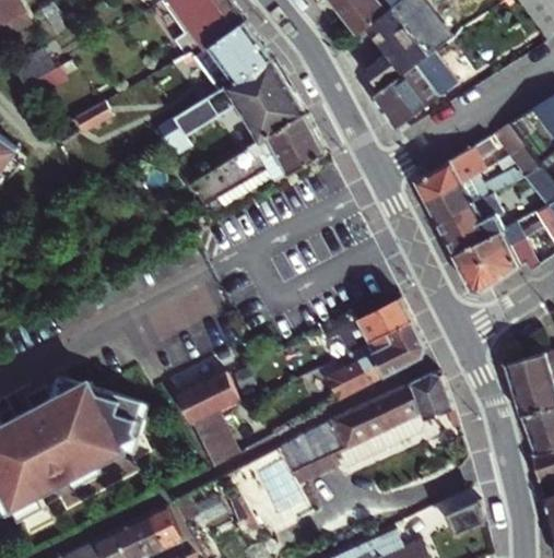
[(37,20),(24,0),(0,0),(0,39),(2,44),(37,20)]
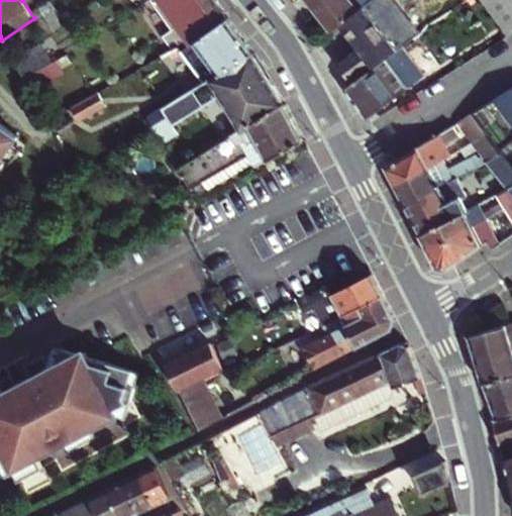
[(42,0),(41,0),(34,5),(52,32),(59,23),(42,0)]
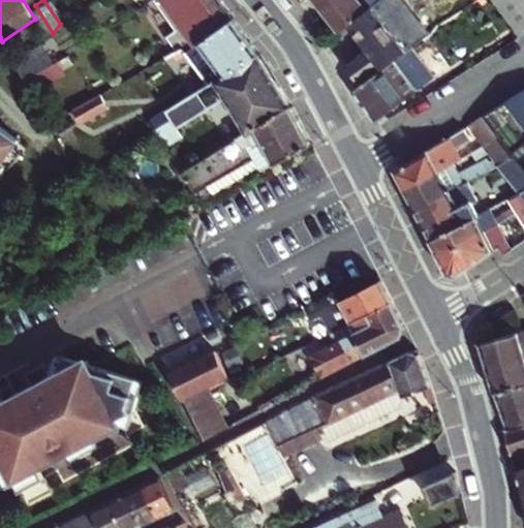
[(230,19),(216,0),(151,0),(151,1),(175,31),(166,39),(174,52),(230,19)]
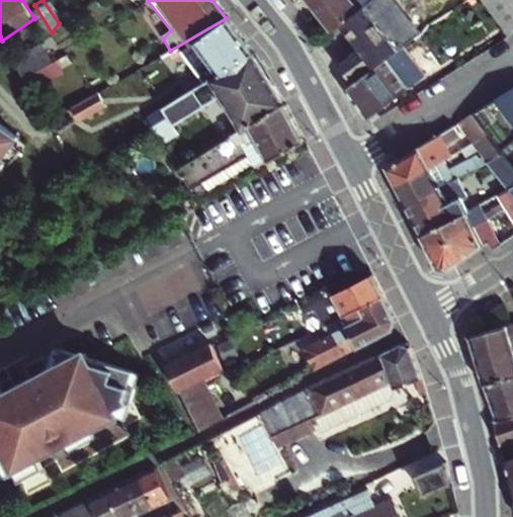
[(370,0),(301,0),(328,34),(370,0)]
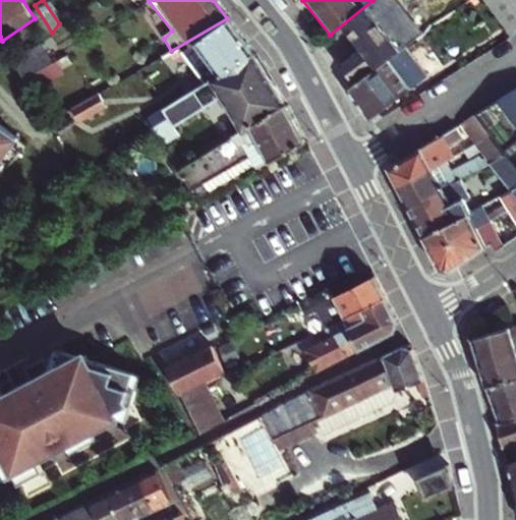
[(384,30),(406,11),(397,0),(377,0),(366,8),(384,30)]
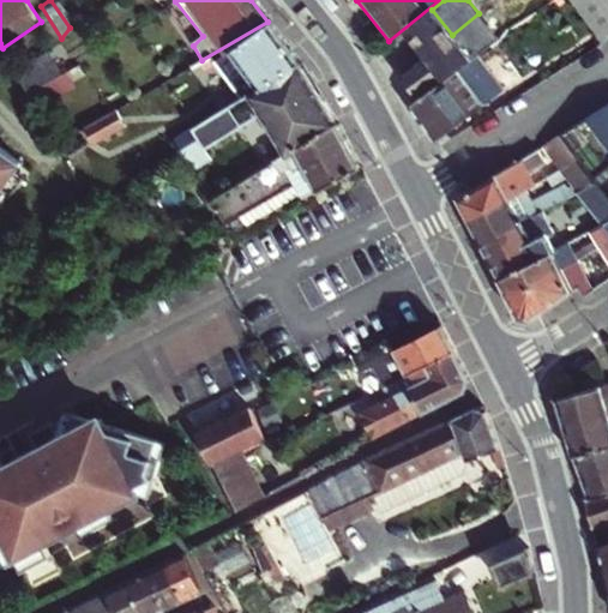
[(452,35),(471,58),(545,1),(543,0),(521,0),(519,0),(495,0),(479,13),(452,35)]
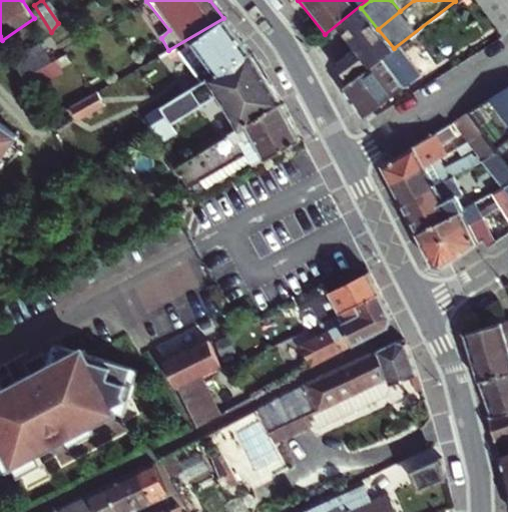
[(507,0),(474,0),(501,34),(504,32),(507,26),(507,0)]
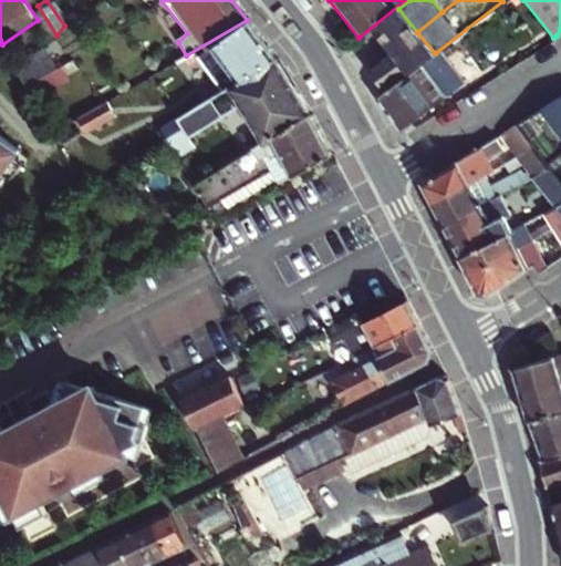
[(194,107),(273,60),(248,23),(215,43),(201,51),(216,76),(187,95),(194,107)]
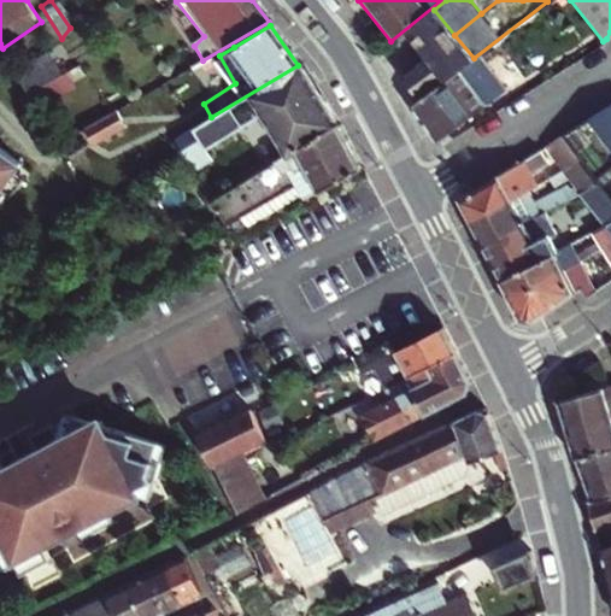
[(221,65),(216,56),(197,66),(203,76),(221,65)]
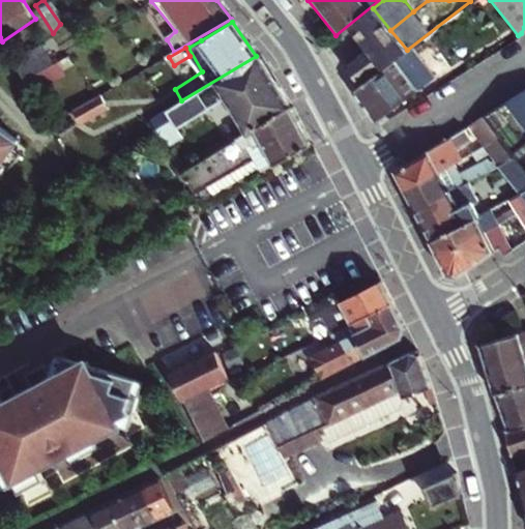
[(369,80),(350,94),(374,124),(430,80),(407,50),(369,80)]
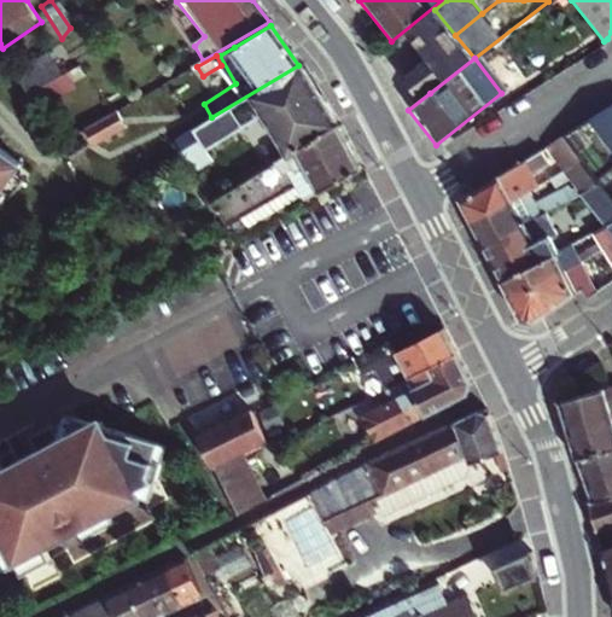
[(87,76),(79,65),(30,95),(36,108),(87,76)]
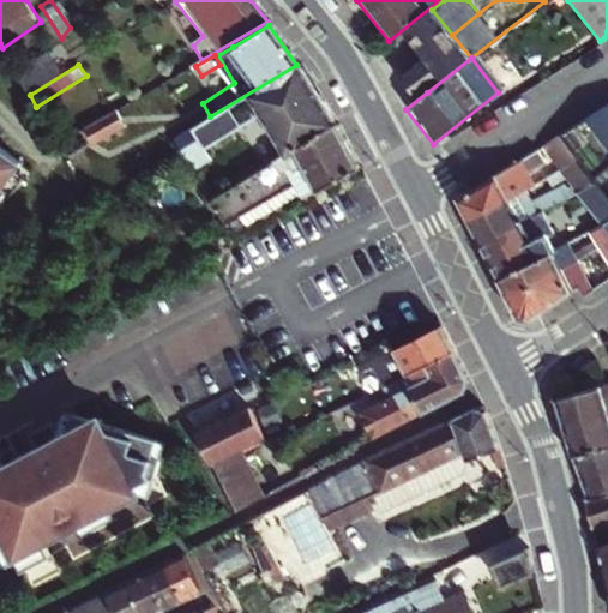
[(329,113),(296,65),(210,116),(178,136),(191,162),(265,118),(286,151),(232,181),(259,221),(357,168),(329,113)]
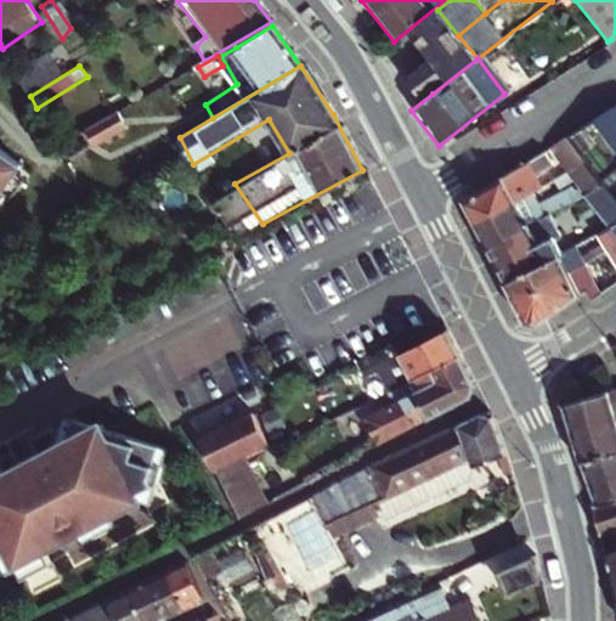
[(615,99),(568,136),(581,159),(615,209),(615,99)]
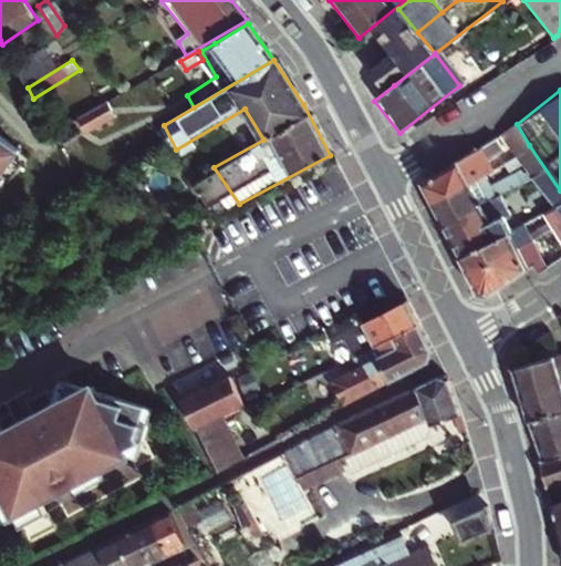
[(122,94),(92,111),(100,125),(130,109),(122,94)]
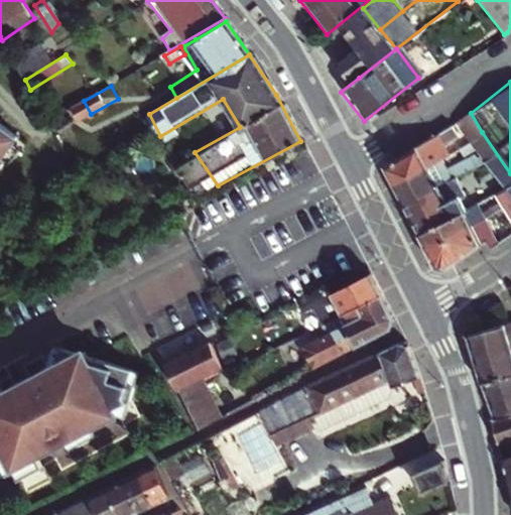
[(471,113),(456,123),(467,142),(482,132),(471,113)]
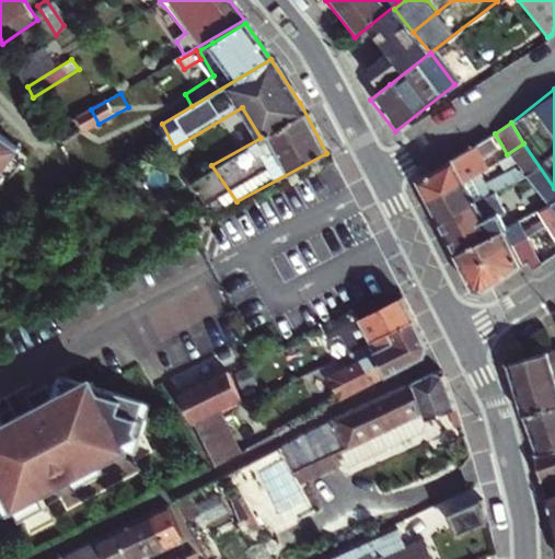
[(12,155),(16,149),(0,137),(0,179),(4,173),(9,176),(20,161),(12,155)]
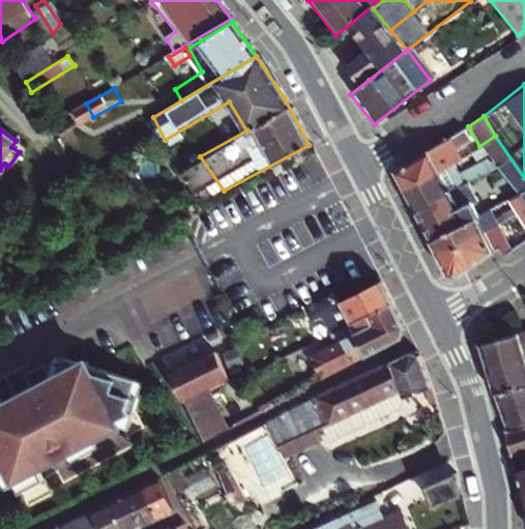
[(403,192),(435,172),(450,163),(444,155),(466,141),(460,130),(394,173),(403,192)]
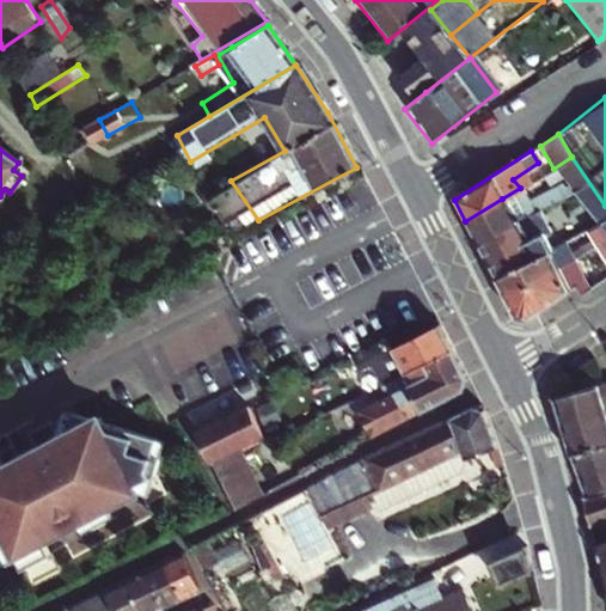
[(258,220),(231,181),(207,195),(224,230),(258,220)]
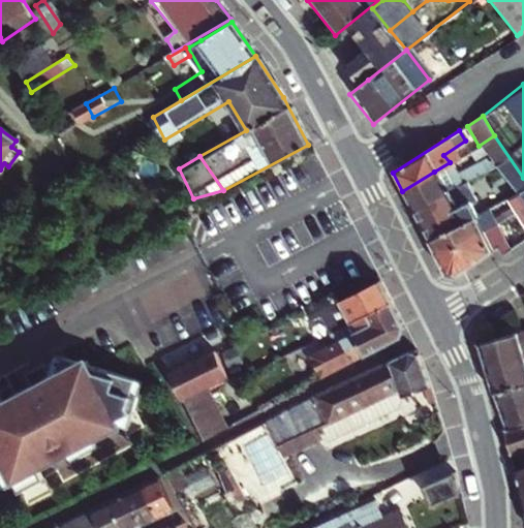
[(447,192),(434,172),(402,191),(412,212),(447,192)]
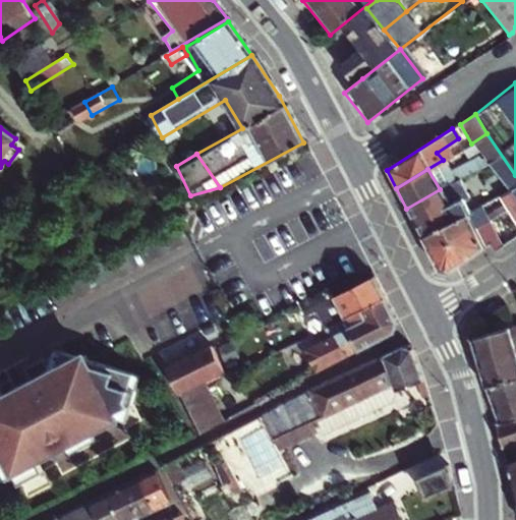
[(515,176),(503,184),(515,204),(515,176)]
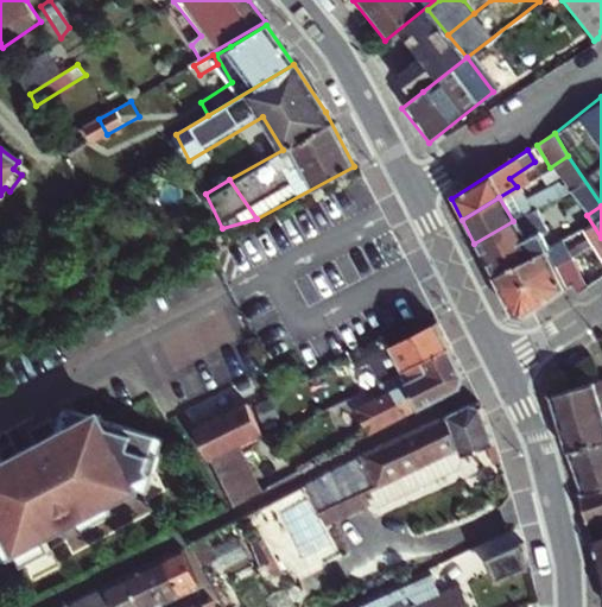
[(519,234),(513,221),(474,244),(489,278),(538,248),(543,244),(533,226),(519,234)]
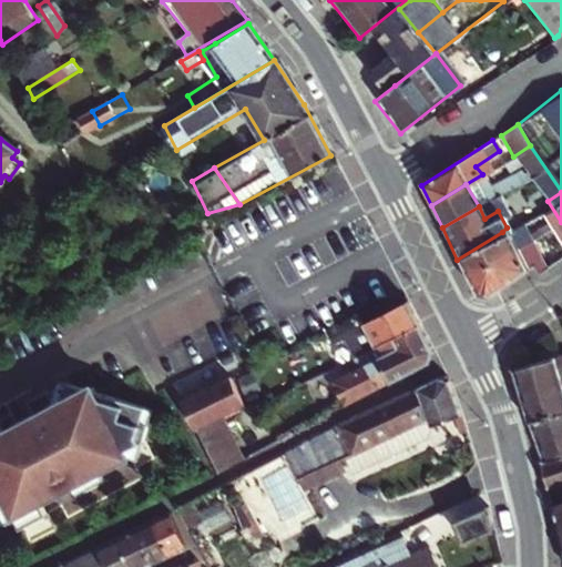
[(532,273),(561,252),(561,223),(555,229),(552,224),(543,232),(545,235),(521,254),(532,273)]
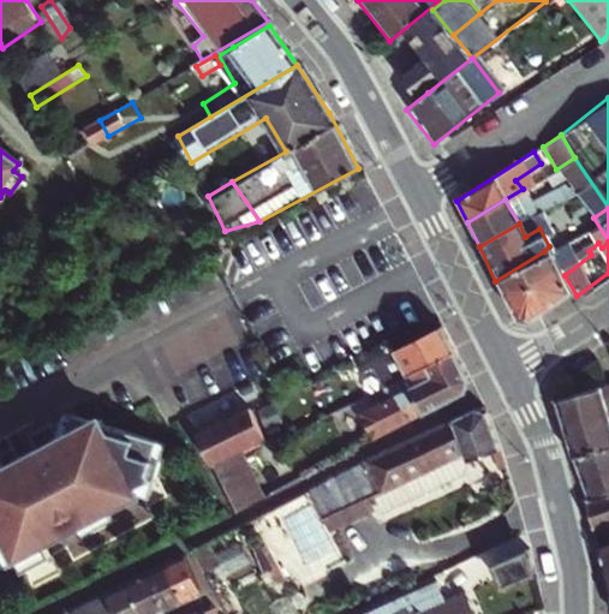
[(553,268),(544,251),(495,281),(505,299),(553,268)]
